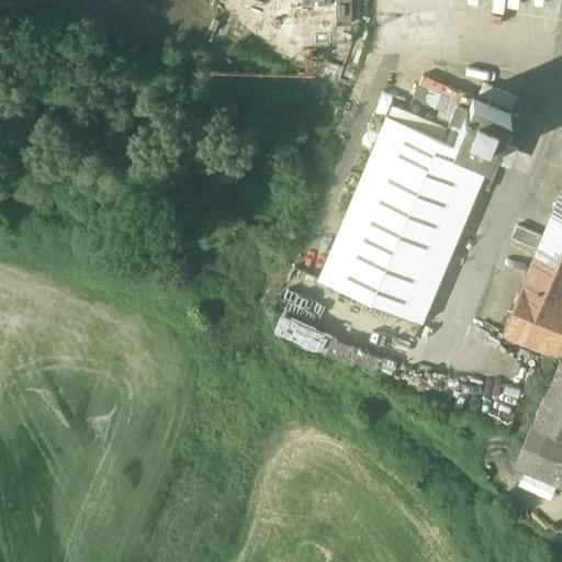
[(351,23),(350,0),(307,0),(308,40),(332,40),(332,23),(351,23)]
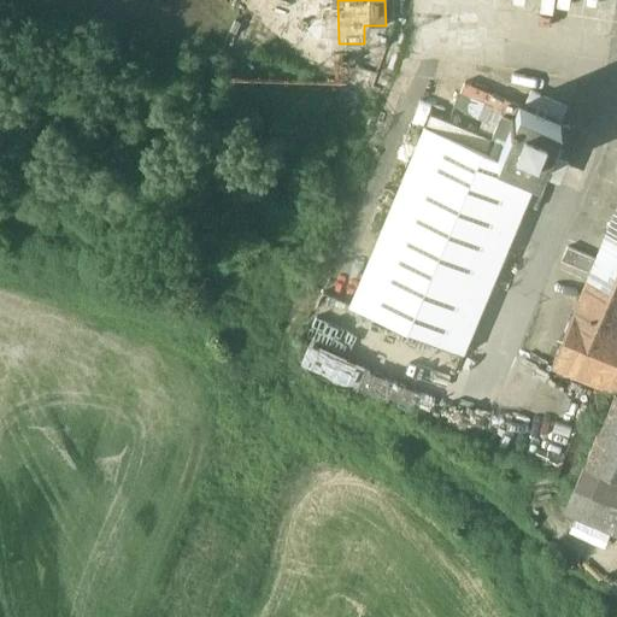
[(539,99),(535,111),(564,121),(568,109),(539,99)]
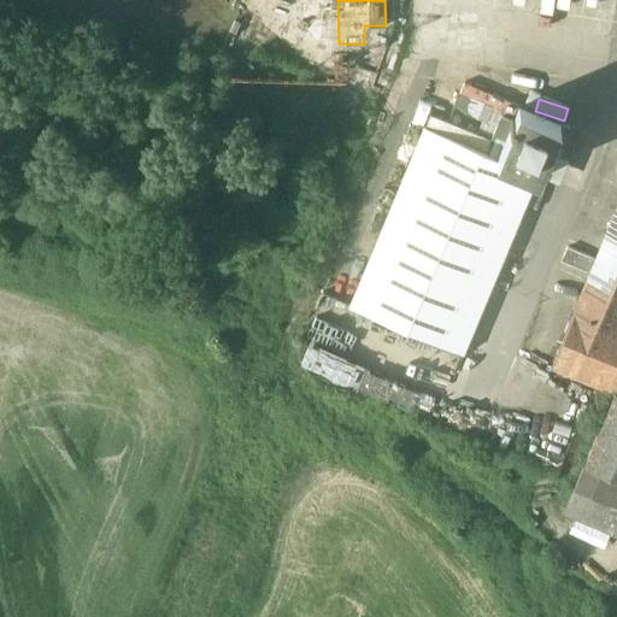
[(499,159),(539,176),(560,124),(521,107),(499,159)]
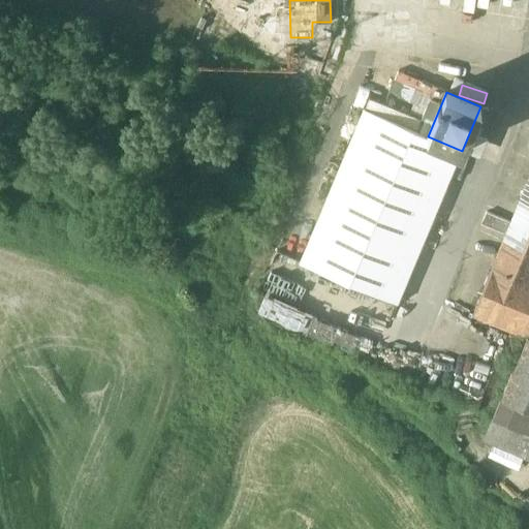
[(500,115),(480,106),(462,151),(481,159),(500,115)]
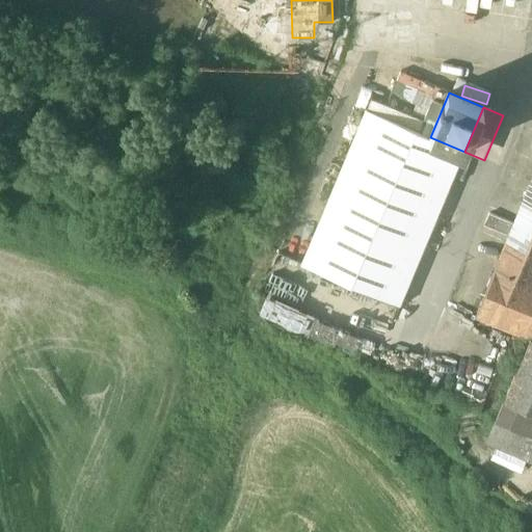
[(302,266),(400,307),(464,152),(430,137),(367,110),(302,266)]
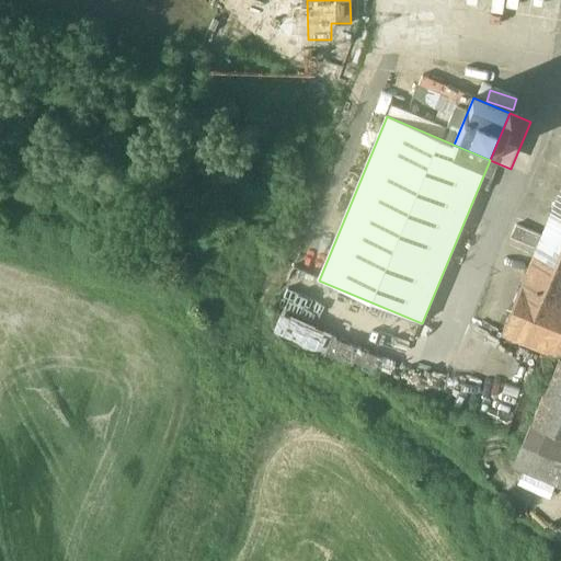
[(560,201),(505,336),(546,353),(560,315),(560,201)]
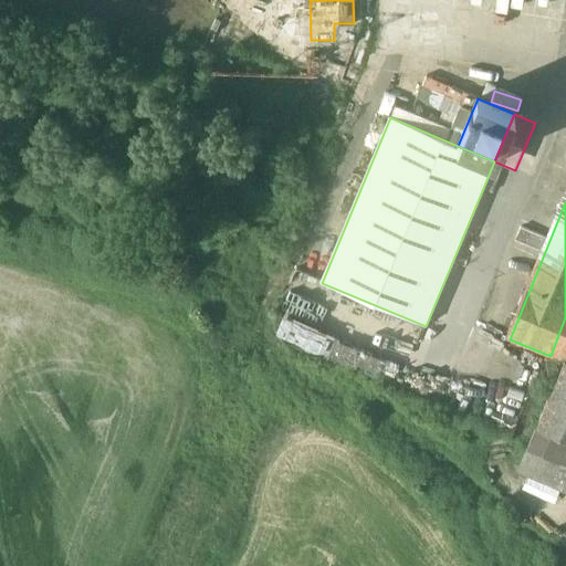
[(520,227),(514,238),(534,247),(540,234),(520,227)]
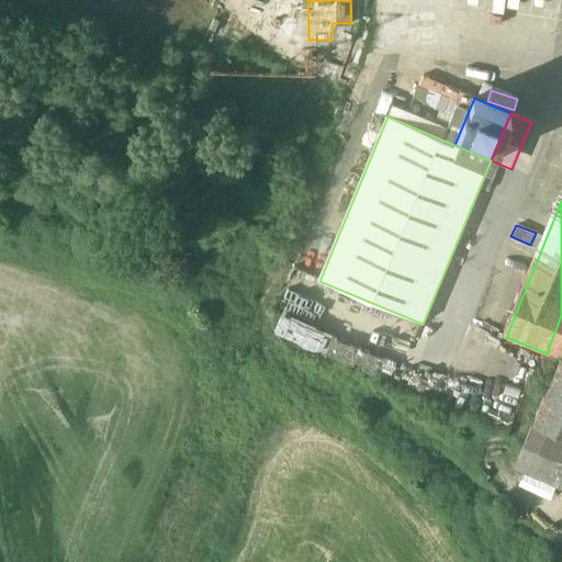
[(561,315),(547,353),(559,359),(525,447),(561,463),(561,315)]
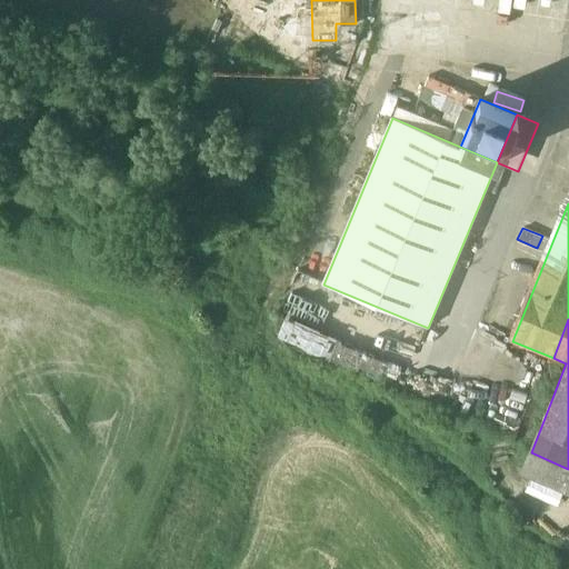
[(320,353),(327,339),(289,322),(282,338),(320,353)]
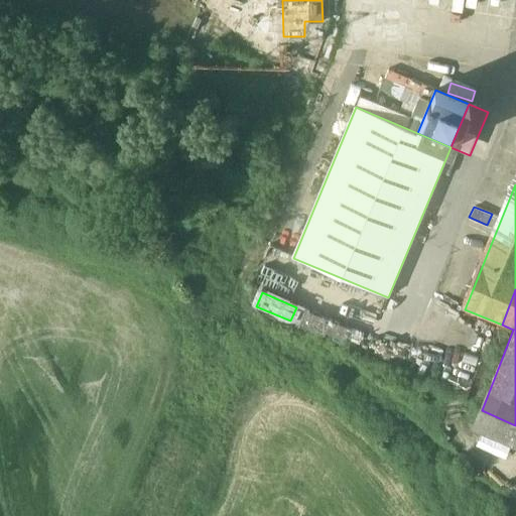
[(341,344),(347,330),(305,312),(298,327),(341,344)]
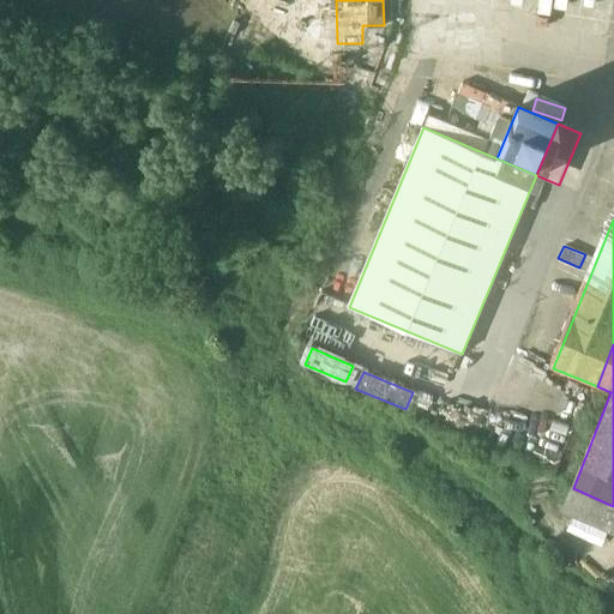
[(613,524),(613,506),(573,488),(564,513),(611,535),(613,524)]
